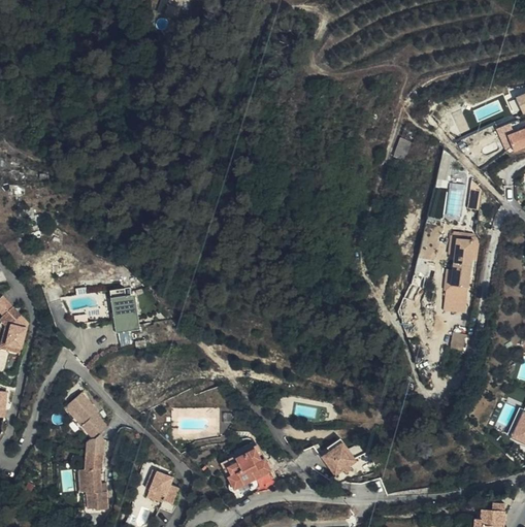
[(167,0),(162,12),(177,20),(187,0),(167,0)]
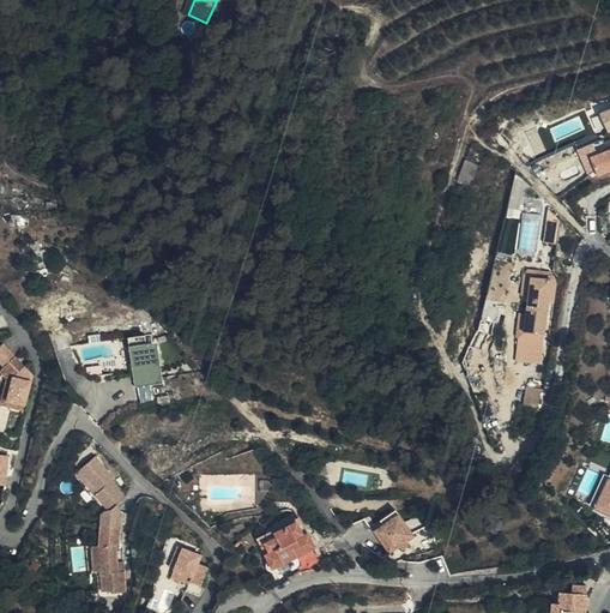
[(609,103),(599,108),(605,126),(609,124),(609,103)]
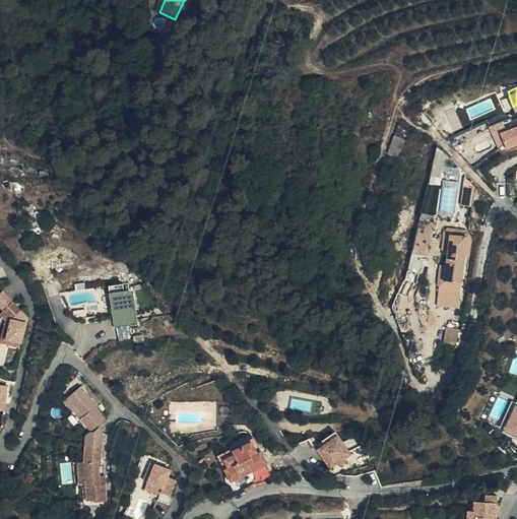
[(516,121),(498,129),(504,145),(516,139),(516,121)]
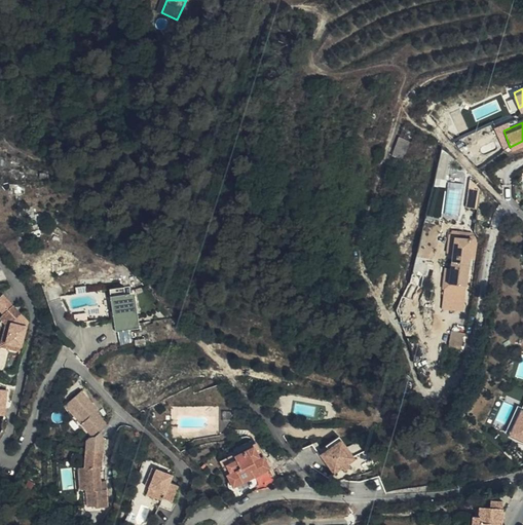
[(390,156),(402,159),(407,141),(396,138),(390,156)]
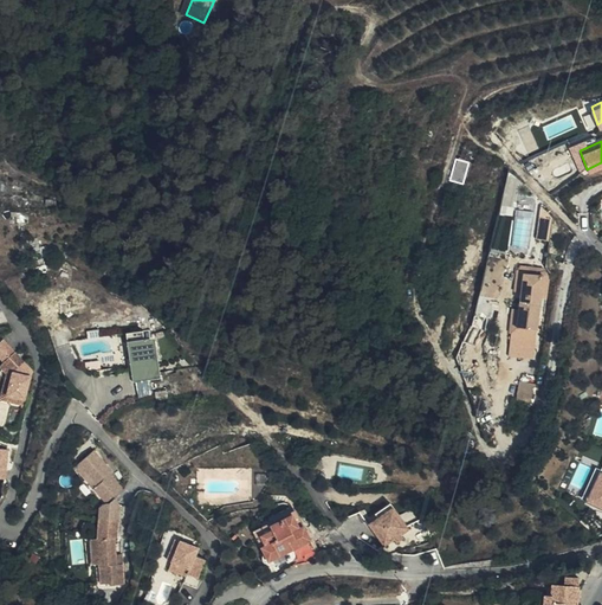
[(545,240),(548,219),(537,217),(535,238),(545,240)]
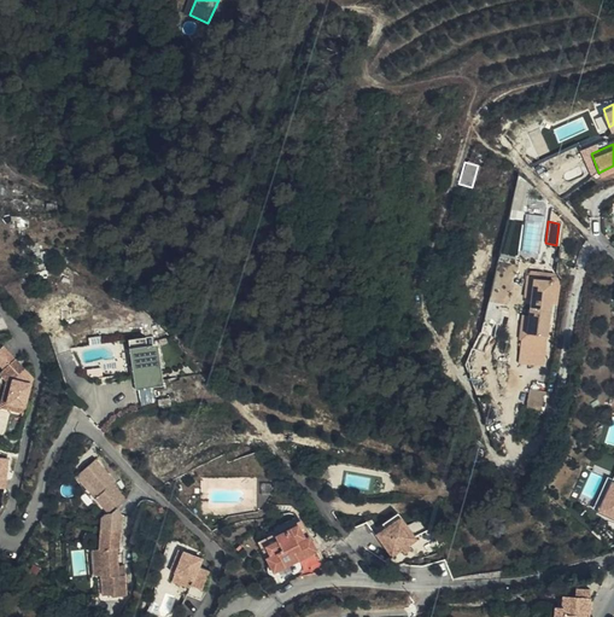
[(532,283),(533,275),(521,274),(516,300),(522,300),(526,281),(532,283)]
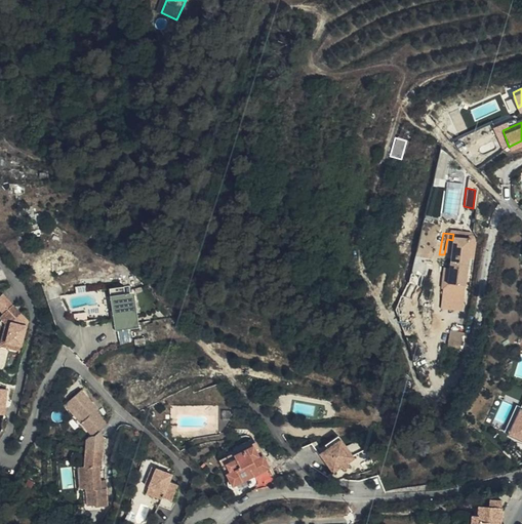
[(462,259),(466,236),(453,234),(452,240),(447,239),(444,254),(441,274),(440,280),(457,282),(462,259)]
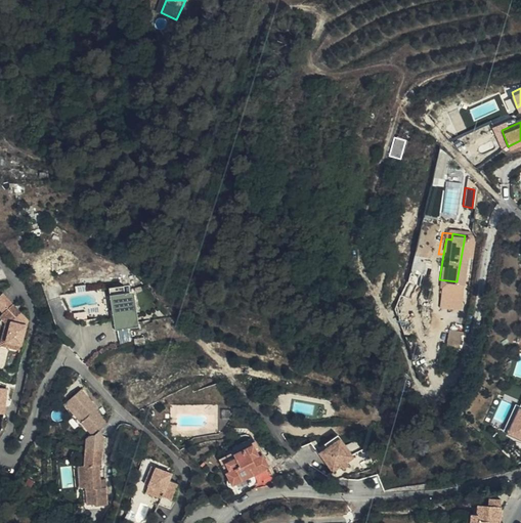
[(75,265),(73,257),(55,262),(57,269),(75,265)]
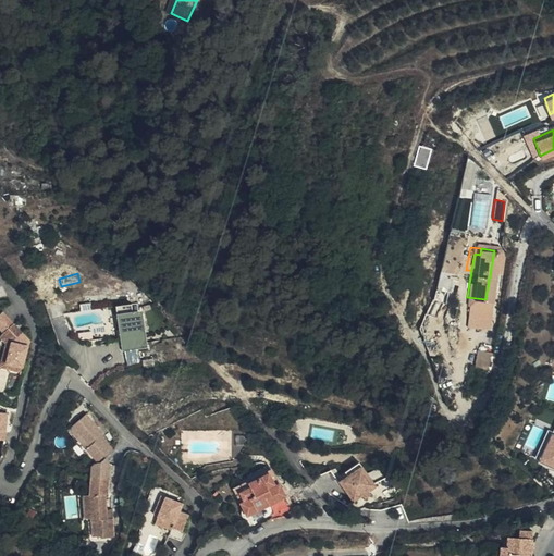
[(467,297),(468,291),(464,289),(456,330),(479,334),(485,299),(467,297)]
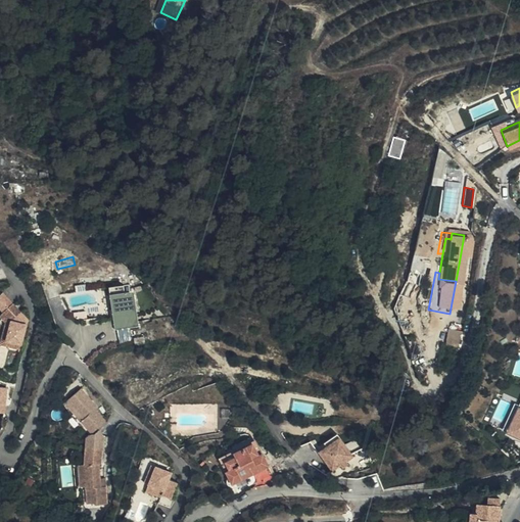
[(122,286),(107,288),(113,330),(137,326),(132,291),(123,293),(122,286)]
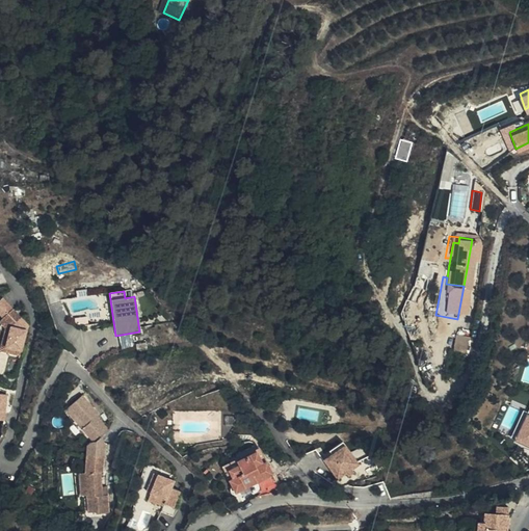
[(0,317),(1,318),(12,310),(4,297),(0,299),(0,317)]
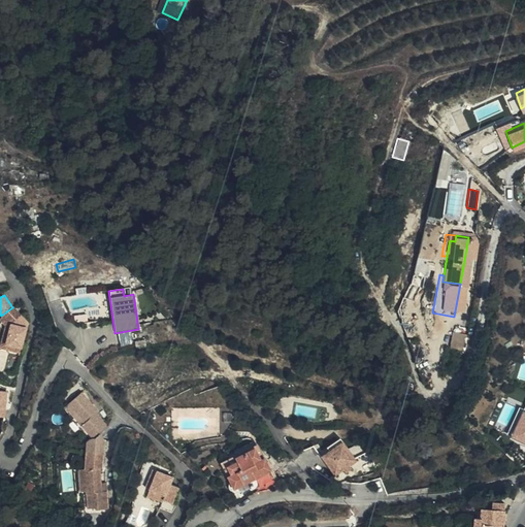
[(12,307),(1,316),(9,324),(26,326),(12,307)]
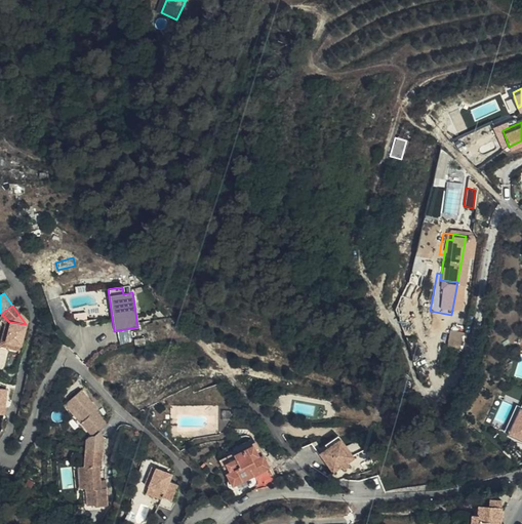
[(9,322),(1,314),(0,315),(0,320),(4,324),(0,338),(0,346),(19,351),(21,346),(5,341),(9,322)]
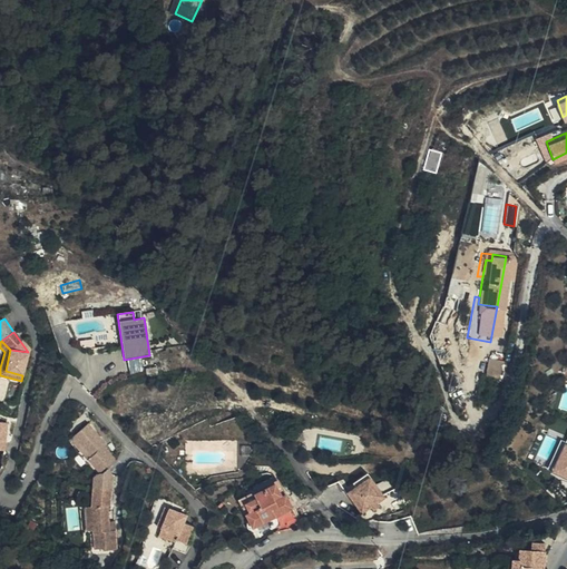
[(6,371),(22,375),(28,352),(10,350),(6,371)]
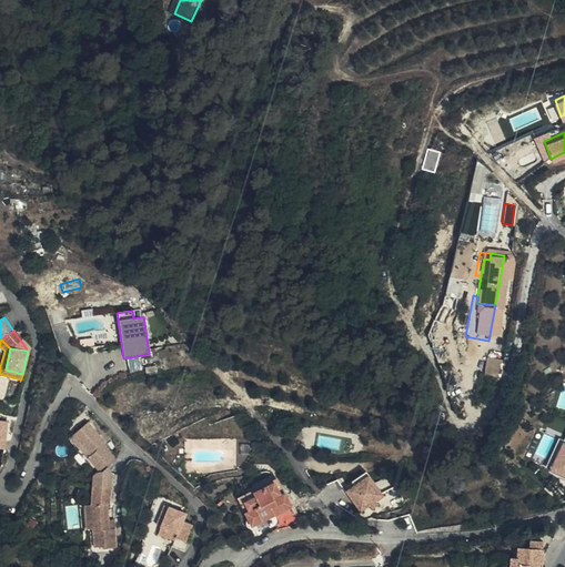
[(482,374),(498,377),(502,360),(486,356),(482,374)]
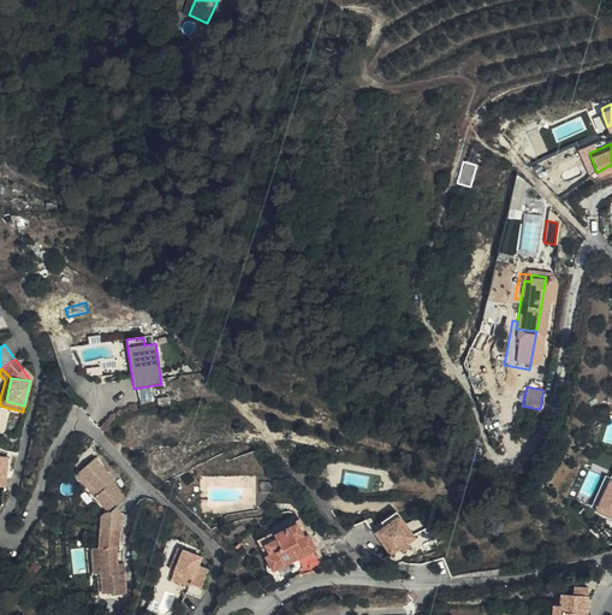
[(93,459),(78,472),(99,494),(95,497),(110,512),(124,498),(111,484),(113,482),(93,459)]
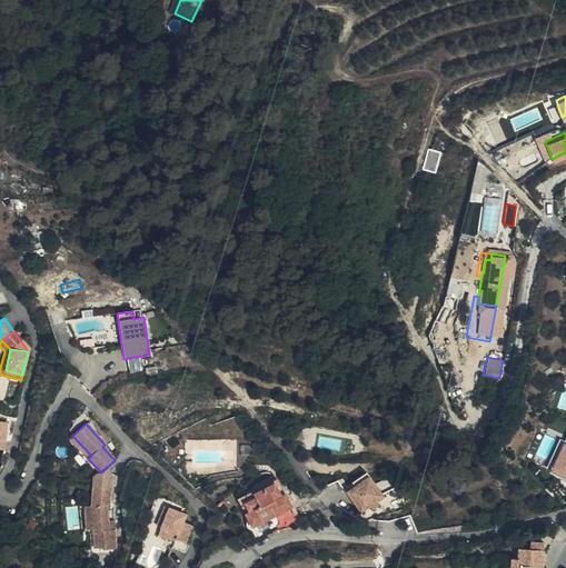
[(91,456),(72,436),(69,439),(88,459),(91,456)]
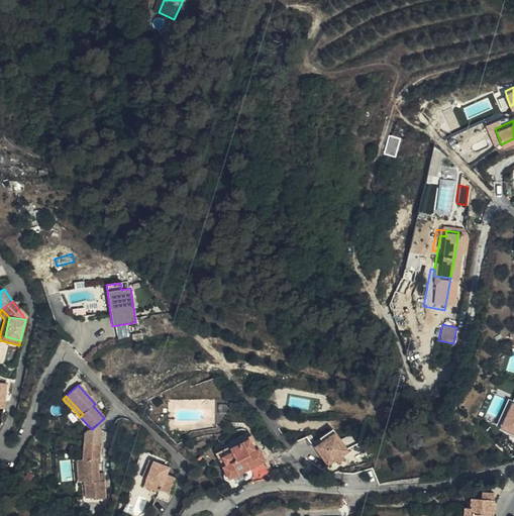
[(513,434),(513,402),(507,400),(496,428),(513,434)]
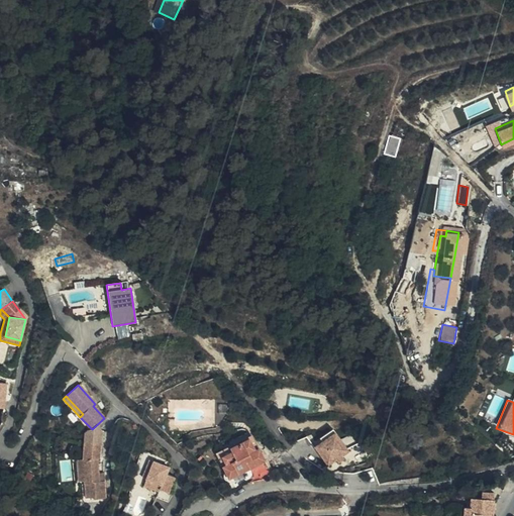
[(323,441),(335,432),(332,427),(320,437),(323,441)]
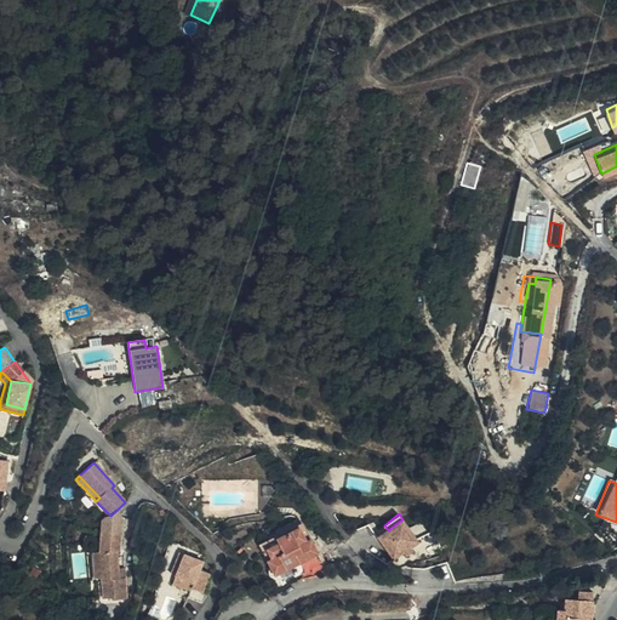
[(106,524),(103,556),(107,581),(108,603),(118,602),(118,604),(130,603),(127,581),(121,582),(120,573),(119,555),(121,555),(124,524),(118,519),(112,524),(106,524)]
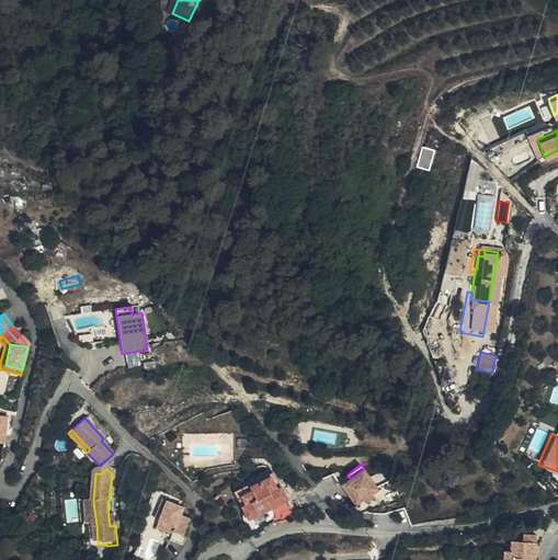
[(378,490),(364,469),(351,479),(341,486),(355,505),(378,490)]
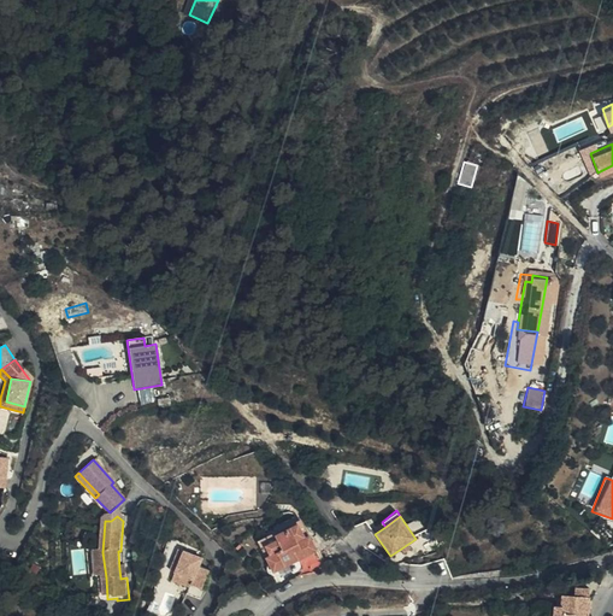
[(313,550),(307,538),(310,535),(301,518),(255,541),(265,559),(266,558),(273,570),(313,550)]
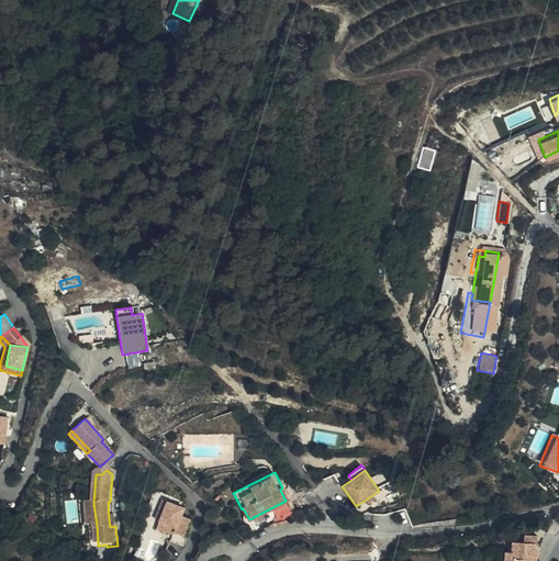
[(158,523),(166,502),(160,500),(153,520),(158,523)]
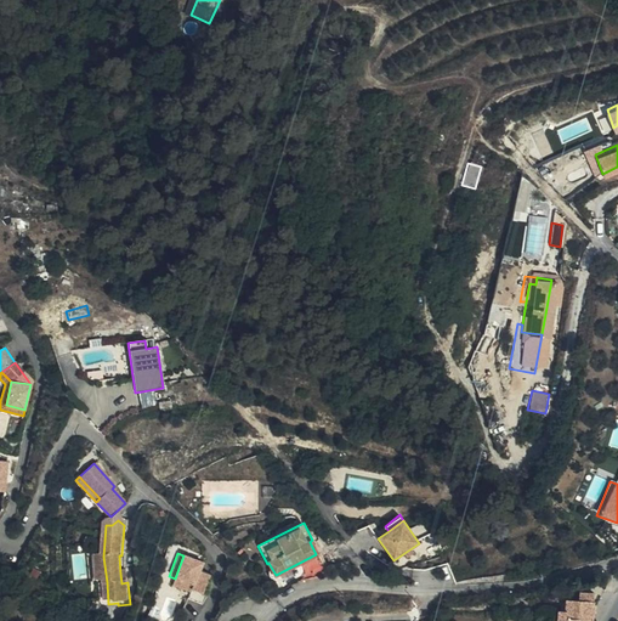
[(203,563),(183,555),(175,579),(171,590),(191,597),(192,594),(200,571),(203,563)]
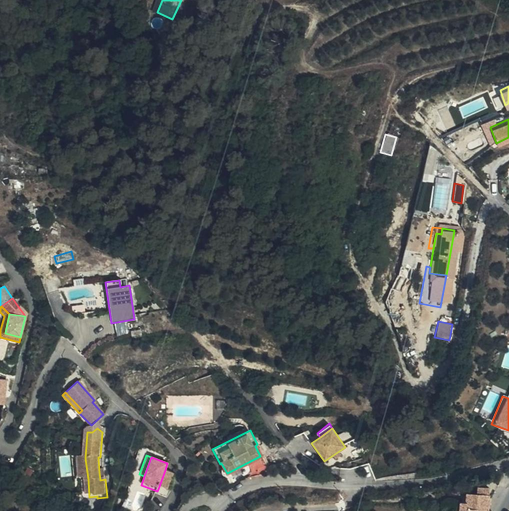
[(88,479),(85,458),(76,459),(78,480),(88,479)]
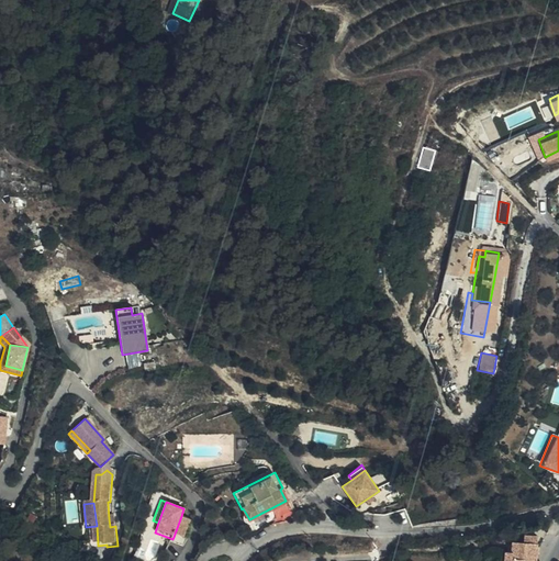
[(189,519),(181,516),(174,537),(181,539),(189,519)]
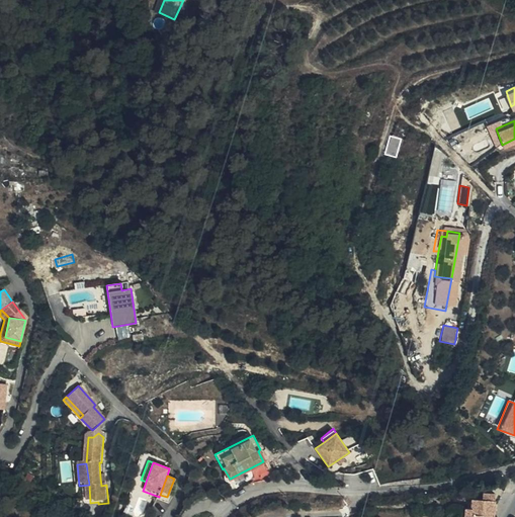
[(491,516),(493,499),(490,498),(481,498),(481,502),(469,501),(468,516),(491,516)]
